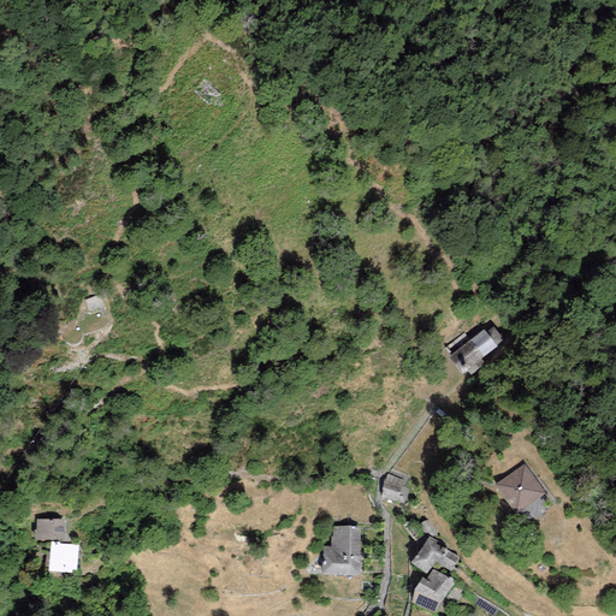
[(106,292),(92,296),(94,306),(107,303),(106,292)]
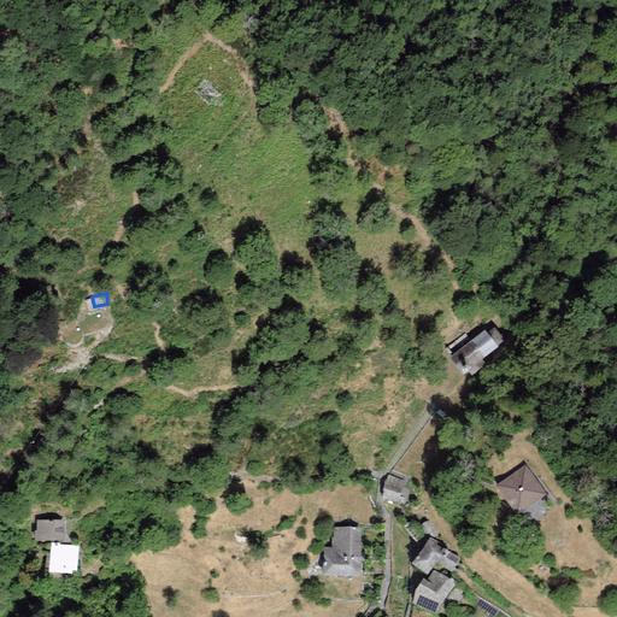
[(485,330),(450,358),(463,375),(468,371),(471,376),(486,364),(482,359),(498,347),(505,341),(494,327),(487,333),(485,330)]
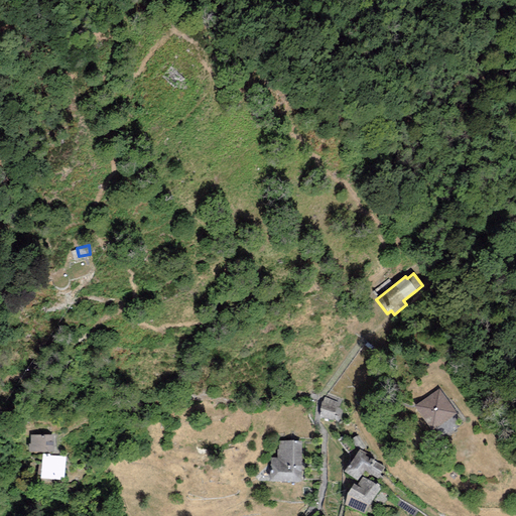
[(456,412),(439,388),(413,405),(429,429),(456,412)]
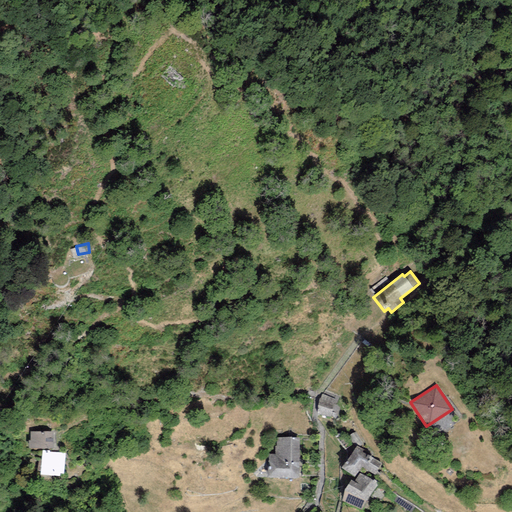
[(334,398),(321,395),(317,412),(330,416),(334,398)]
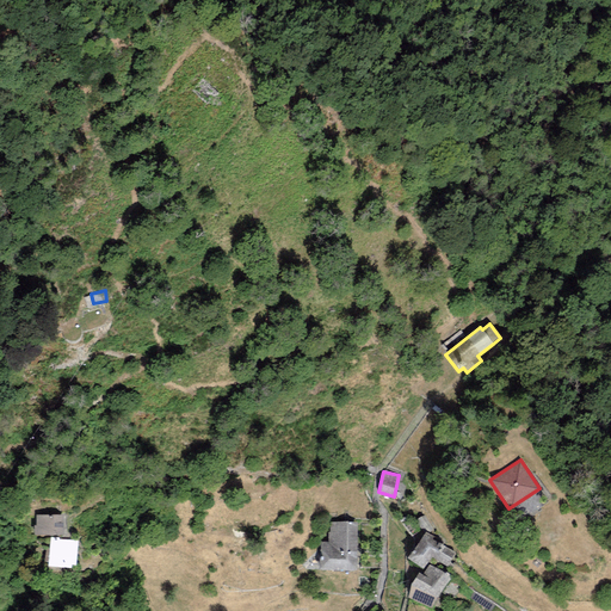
[(36,516),(36,525),(34,525),(34,535),(63,536),(63,516),(36,516)]
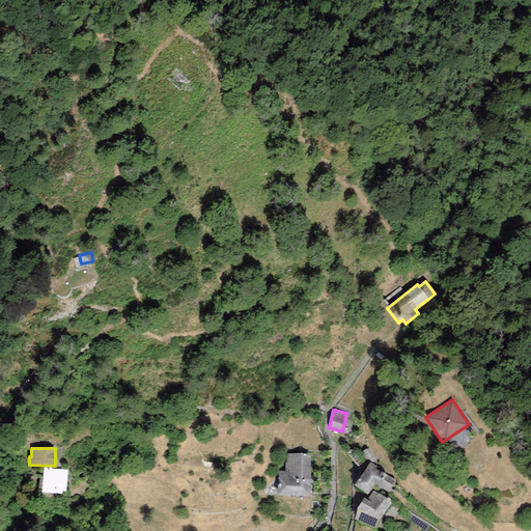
[(278,496),(309,496),(310,453),(285,453),(285,471),(278,471),(278,496)]
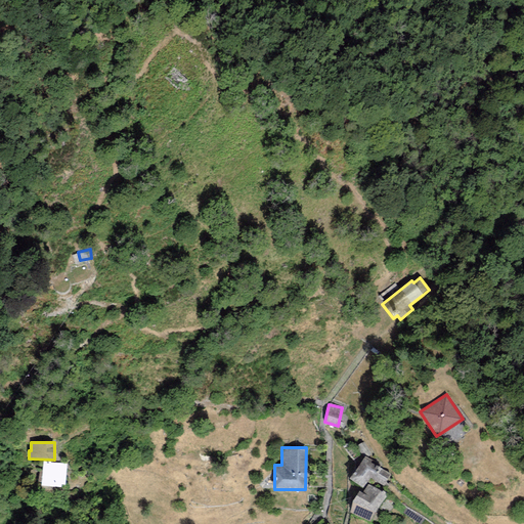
[(380,465),(364,456),(357,468),(349,478),(362,488),(370,478),(384,486),(391,474),(378,466),(380,465)]
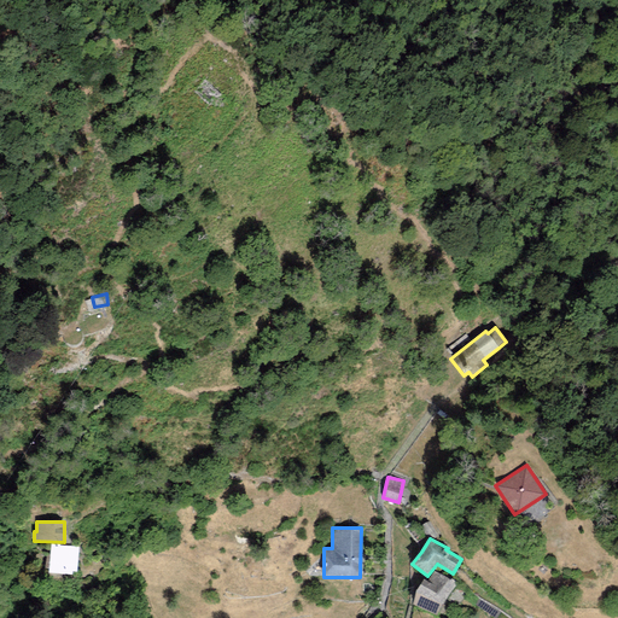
[(79,548),(59,546),(60,544),(51,543),(48,573),(73,576),(73,572),(76,572),(79,548)]
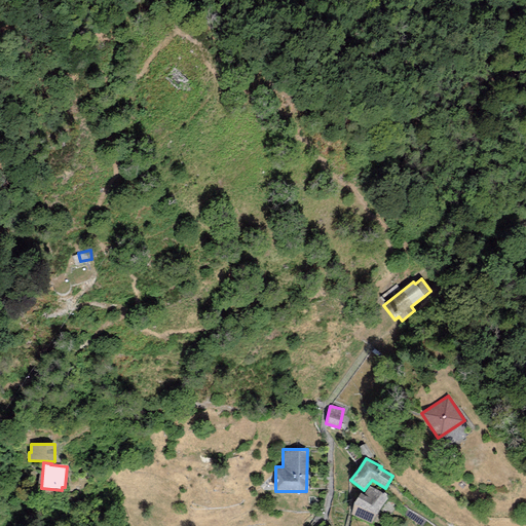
[(351,514),(371,524),(388,497),(370,486),(364,495),(361,494),(353,502),(351,514)]
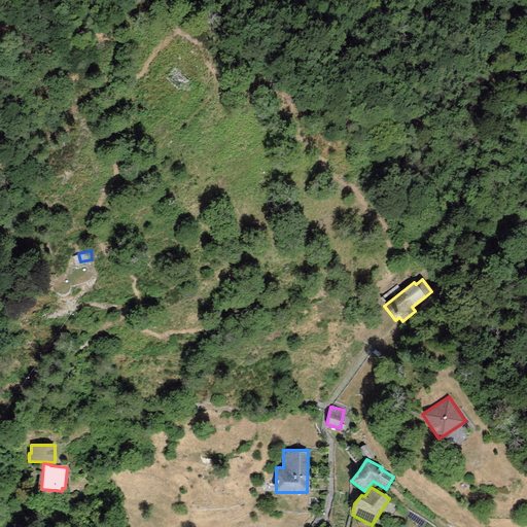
All buildings are outlined.
